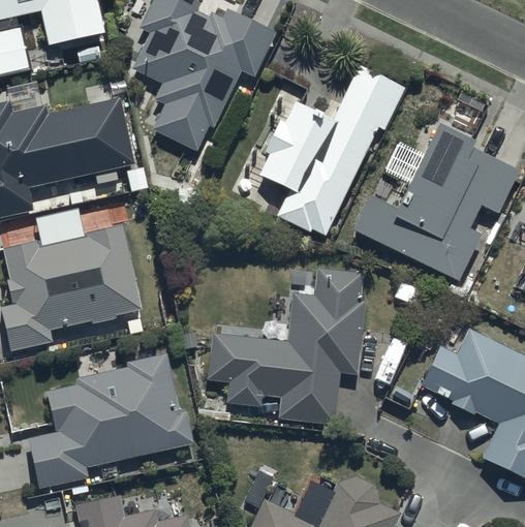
[(0,0),(0,19),(40,10),(48,44),(104,32),(96,0),(0,0)]
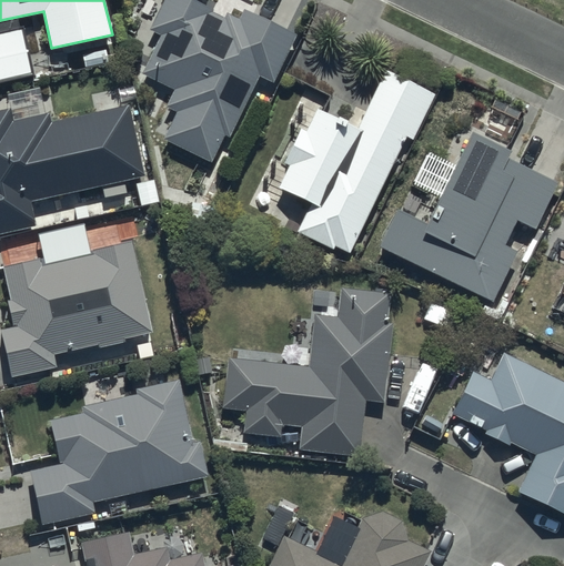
[(214,9),(194,0),(164,0),(151,30),(161,36),(143,74),(174,89),(167,104),(177,110),(163,140),(212,163),(227,134),(231,137),(261,73),(275,80),(298,36),(243,10),(240,19),(229,13),(227,20),(213,13),(214,9)]
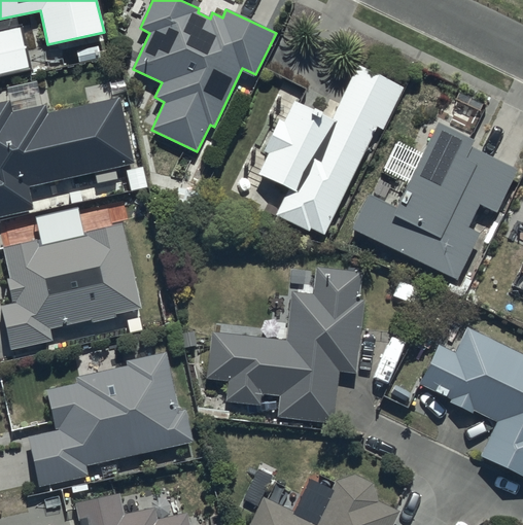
[(24,26),(0,30),(0,76),(32,70),(24,26)]
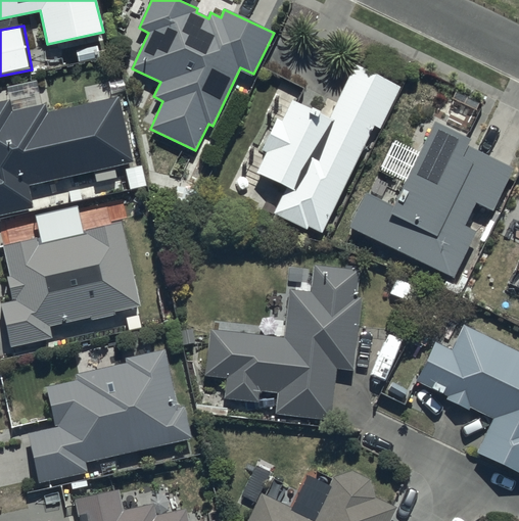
[(400,86),(354,64),(329,119),(293,101),(284,122),(276,117),(262,150),(266,152),(255,174),(285,187),(273,214),(307,229),(309,226),(322,232),(372,125),(381,129),(400,86)]
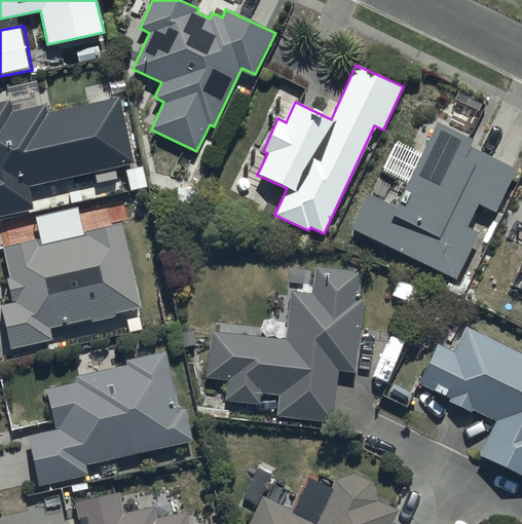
[(0,216),(34,209),(29,186),(136,162),(121,96),(48,112),(47,106),(14,113),(11,101),(0,103),(0,216)]
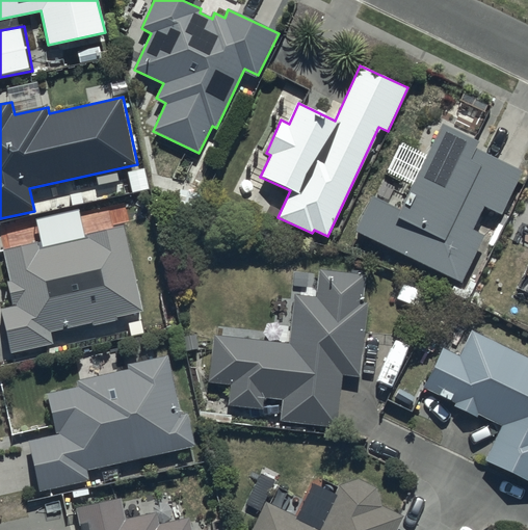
[(477,142),(439,125),(398,210),(370,196),(354,231),(462,283),(484,236),(471,230),(483,205),(501,213),(522,170),(475,148),(477,142)]
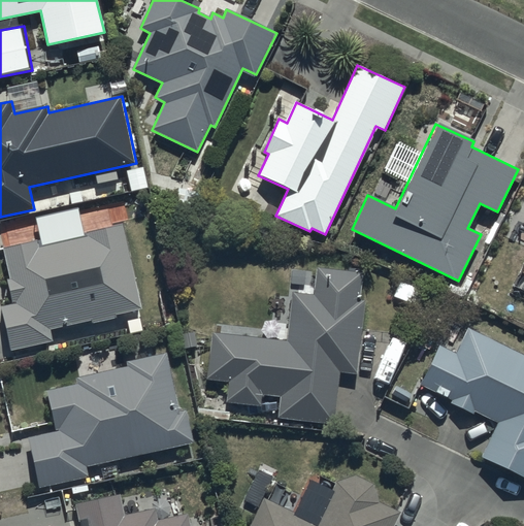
[(12,303),(0,305),(9,351),(53,342),(50,328),(90,320),(91,323),(116,318),(115,314),(140,308),(125,225),(88,232),(89,235),(40,244),(39,238),(4,245),(10,278),(7,278),(12,303)]
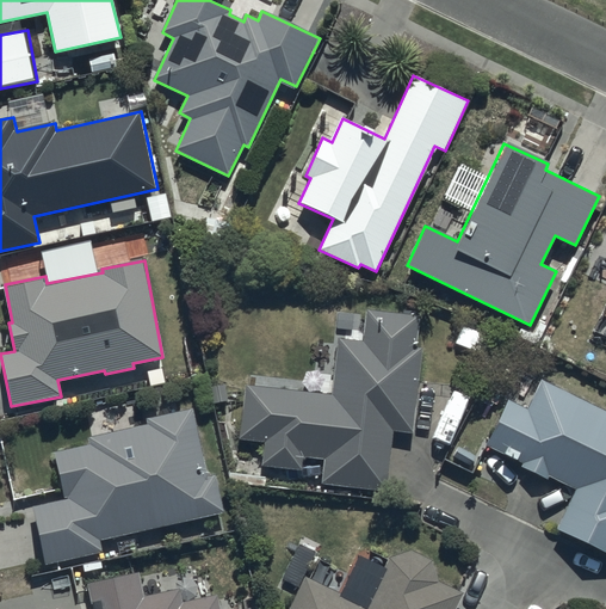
[(333,393),(245,385),(240,437),(265,440),(263,462),(302,467),(303,456),(325,459),(322,484),(388,491),(394,428),(413,430),(421,349),(415,348),(419,315),(368,311),(364,343),(339,339),(333,393)]
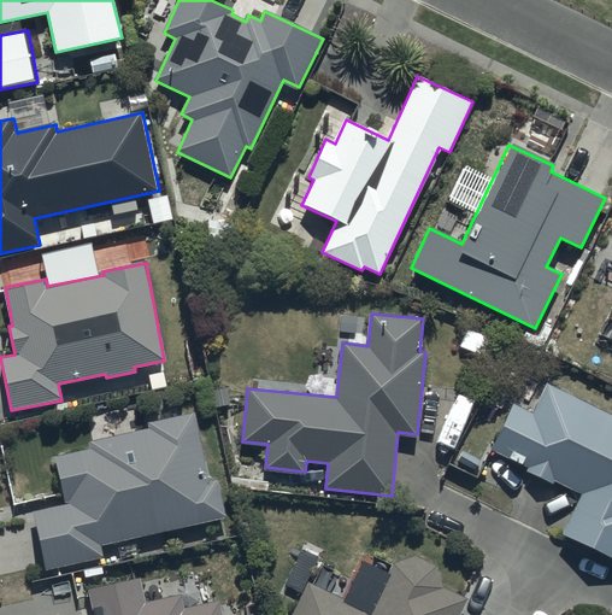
[(611,413),(547,382),(534,413),(515,403),(492,450),(507,457),(507,458),(521,466),(522,463),(530,468),(528,472),(553,484),(554,480),(582,492),(562,534),(611,558),(611,413)]
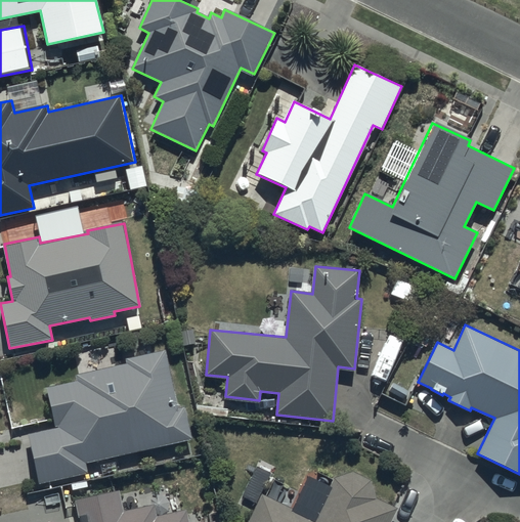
[(55,429),(28,435),(38,482),(86,471),(85,464),(191,439),(184,406),(179,407),(166,350),(128,359),(129,363),(77,376),(78,381),(46,388),(55,429)]
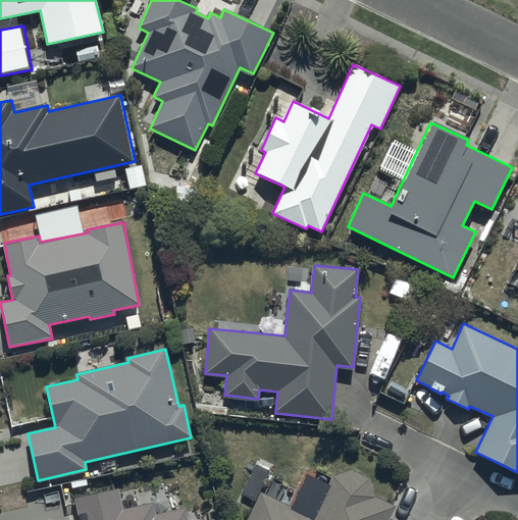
[(261,490),(247,519),(390,519),(396,508),(373,497),(370,479),(351,470),(333,476),(313,516),(261,490)]
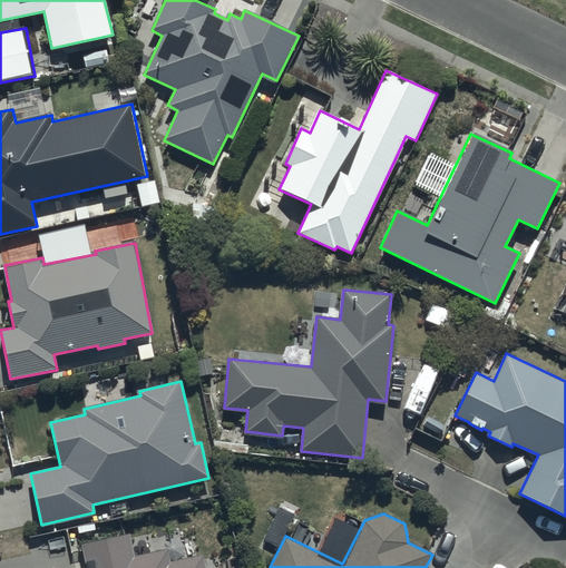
[(233,567),(226,567),(207,567),(205,555),(169,562),(167,548),(135,555),(130,532),(81,542),(86,567),(233,567)]
